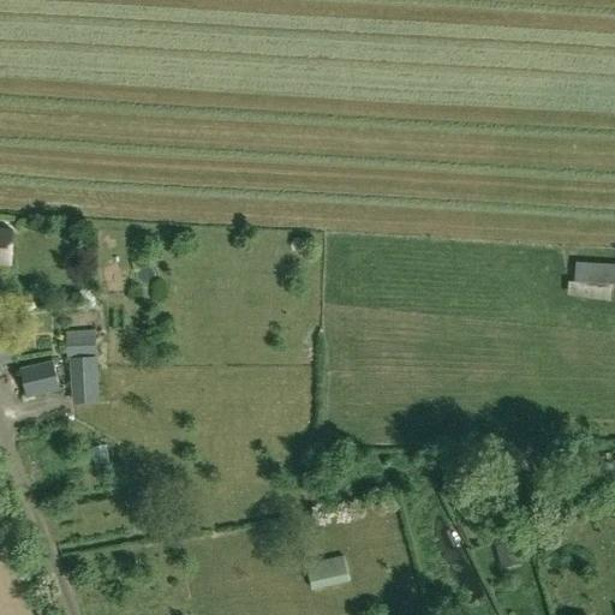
[(0,264),(12,266),(13,233),(0,232),(0,264)]
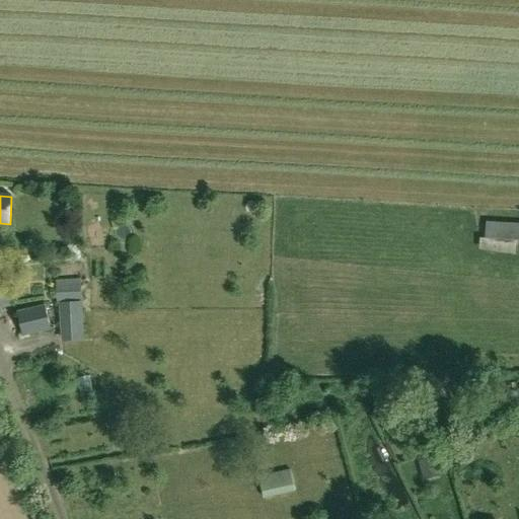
[(486,239),(518,240),(518,222),(487,221),(486,239)]
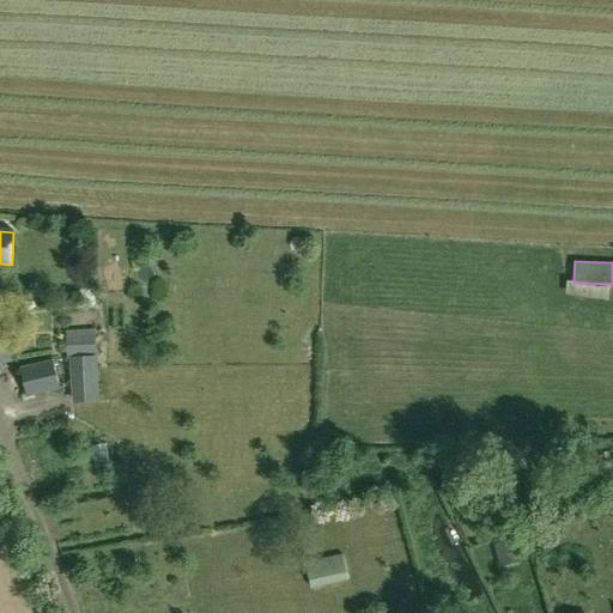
[(0,370),(2,369),(1,364),(12,360),(1,320),(0,320),(0,370)]
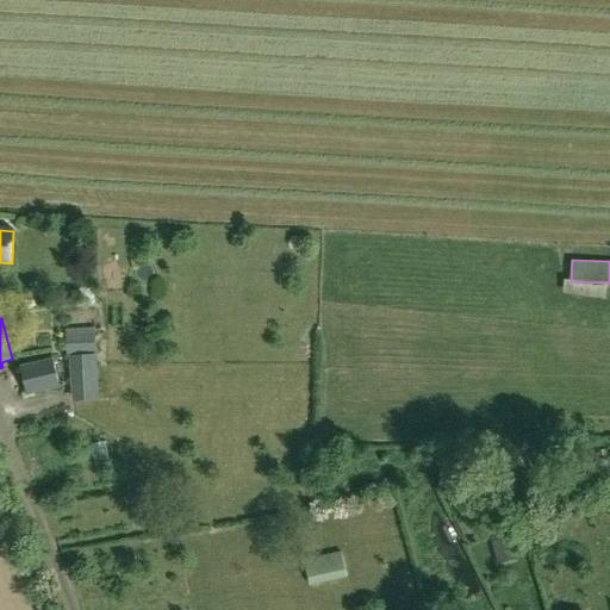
[(70,355),(97,353),(94,327),(66,329),(67,344),(67,355),(70,355)]
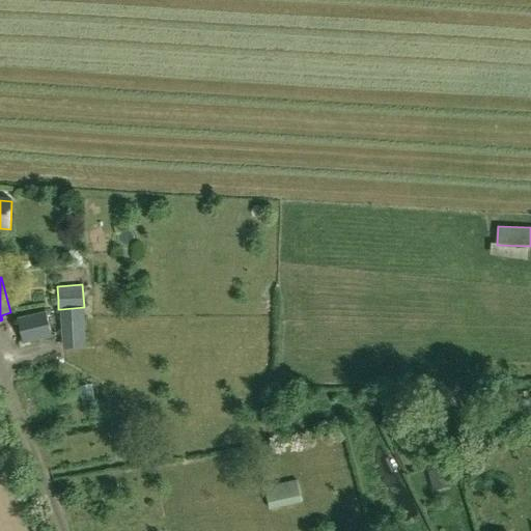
[(86,347),(84,307),(61,309),(62,348),(86,347)]
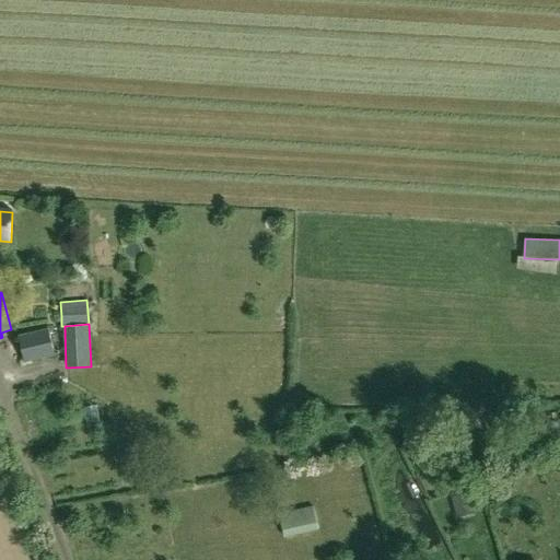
[(48,329),(20,336),(25,361),(55,354),(48,329)]
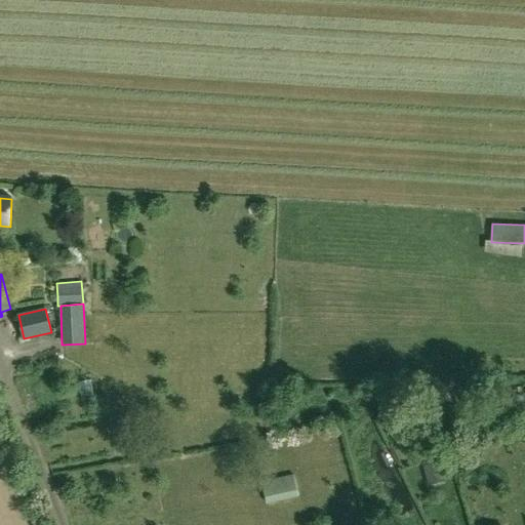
[(421,465),(428,485),(442,481),(436,459),(421,465)]
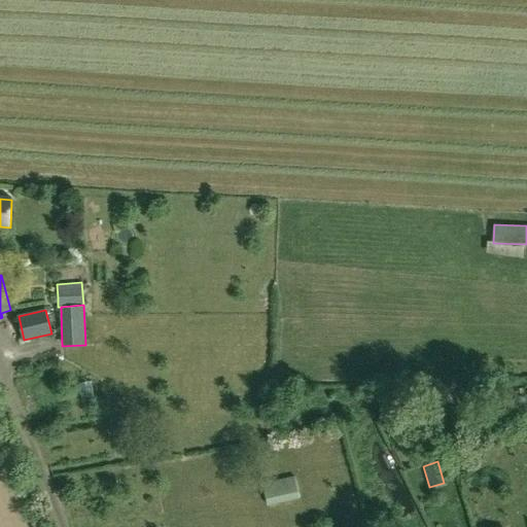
[(264,483),(269,506),(301,498),(294,476),(264,483)]
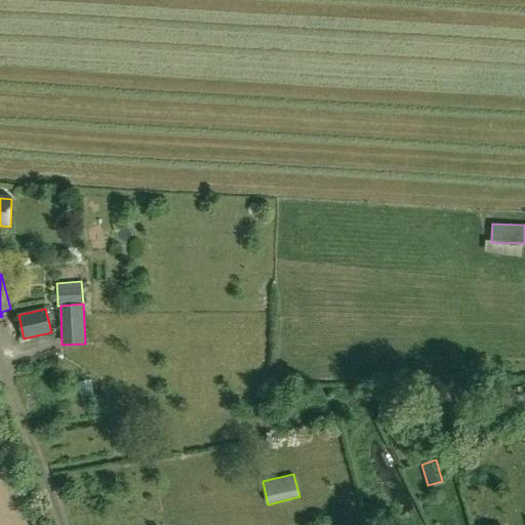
All buildings are outlined.
